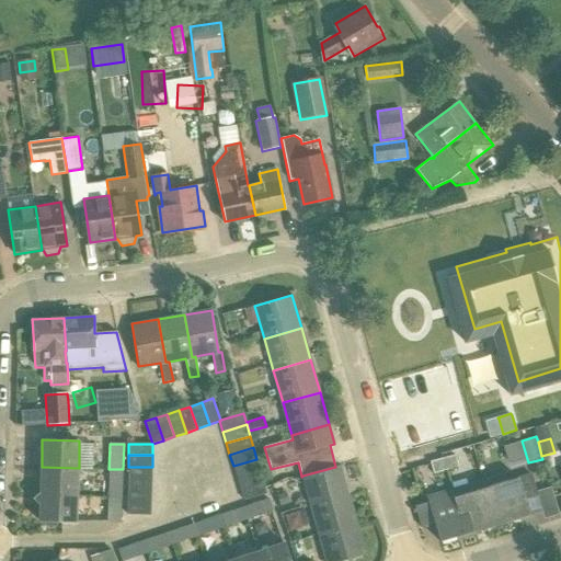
[(446,470),(458,467),(455,455),(443,458),(446,470)]
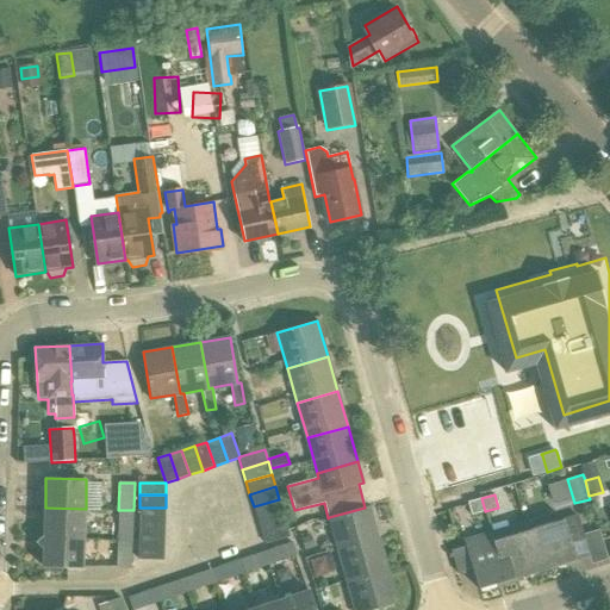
[(471,515),(485,511),(481,498),(467,502),(471,515)]
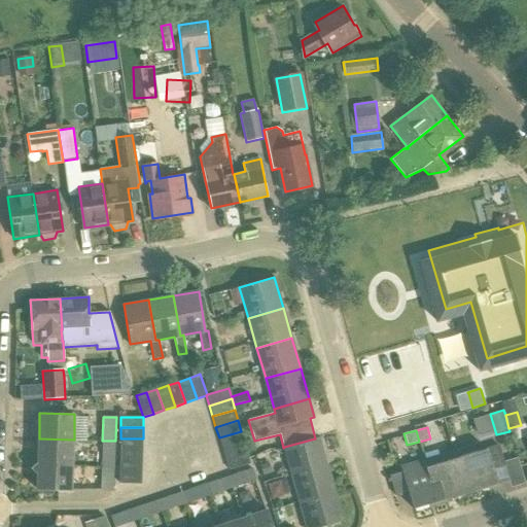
[(222,449),(244,442),(241,431),(219,437),(222,449)]
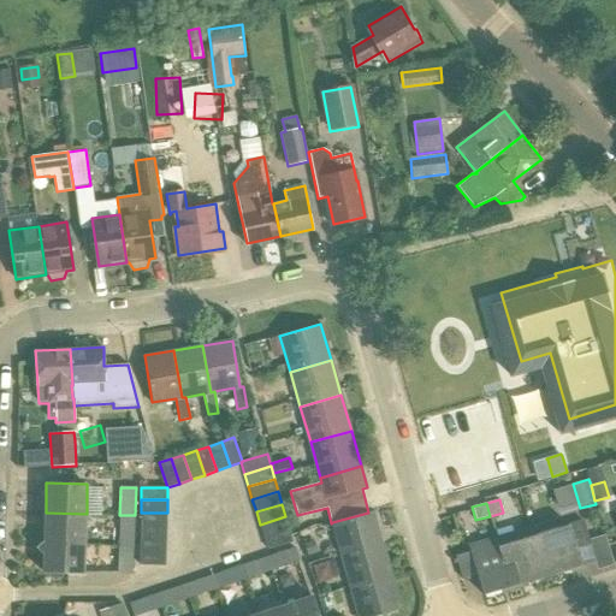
[(368,513),(332,522),(342,555),(383,543),(373,511),(368,513)]
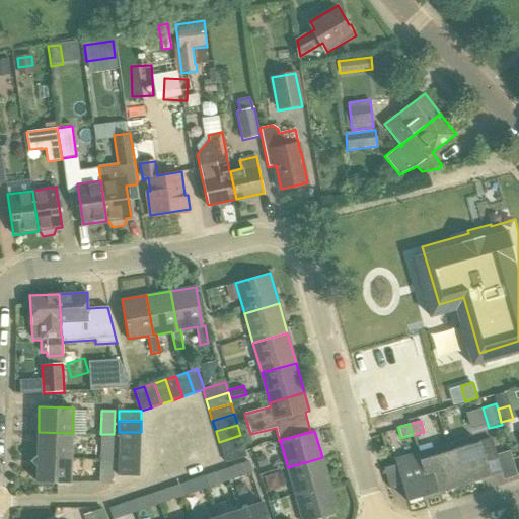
[(72,456),(73,433),(39,432),(38,454),(35,456),(72,456)]
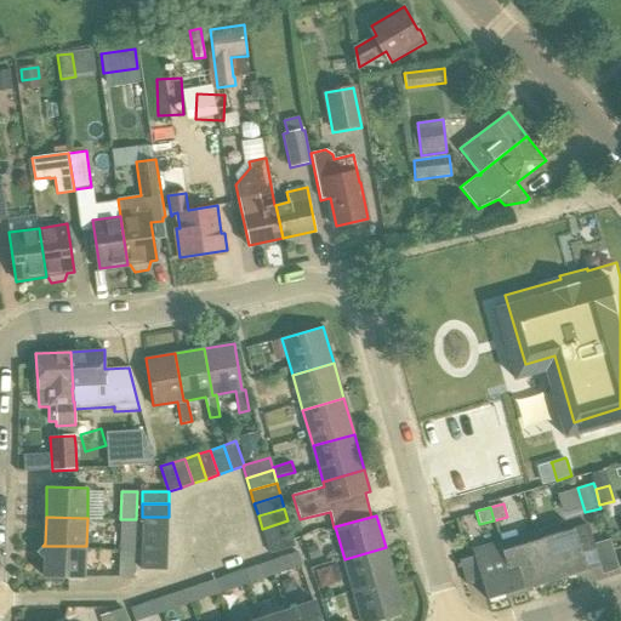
[(167,530),(169,517),(142,517),(141,530),(167,530)]
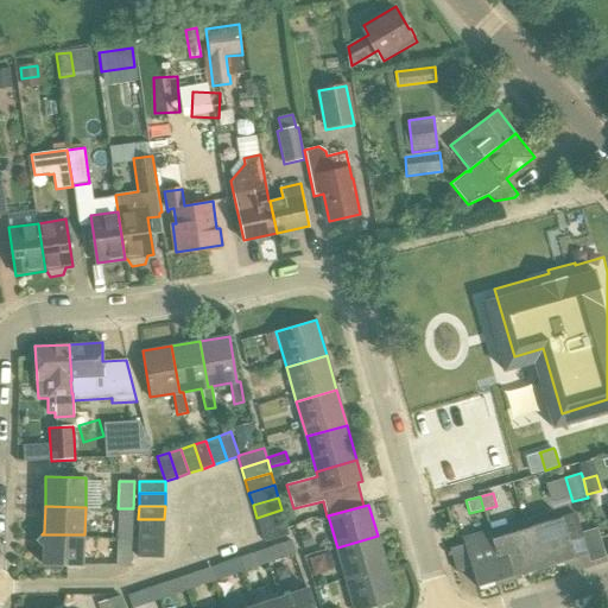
[(118,508),(116,536),(132,537),(133,508),(118,508)]
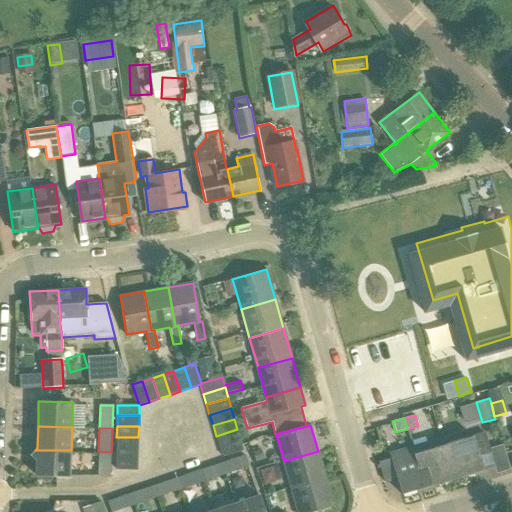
[(237,429),(216,436),(219,446),(240,440),(237,429)]
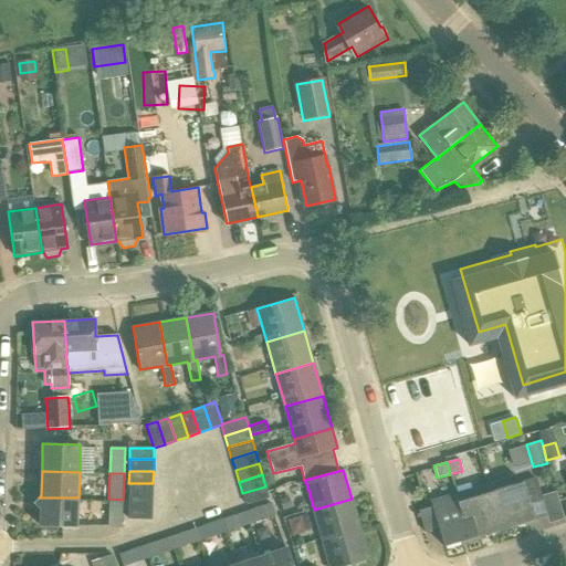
[(488,485),(501,530),(534,520),(532,510),(544,506),(535,478),(523,481),(523,482),(515,484),(513,478),(488,485)]
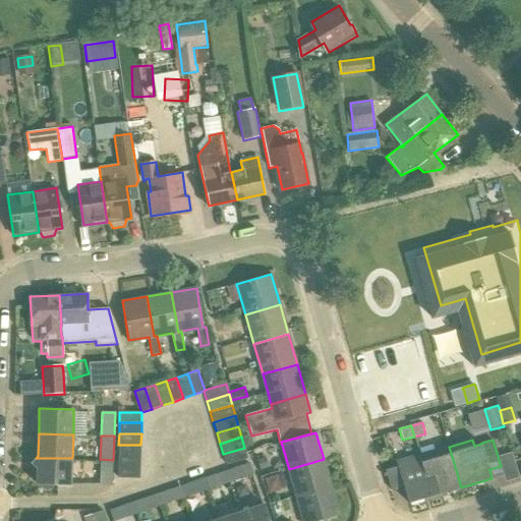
[(140,456),(140,445),(118,445),(118,456),(140,456)]
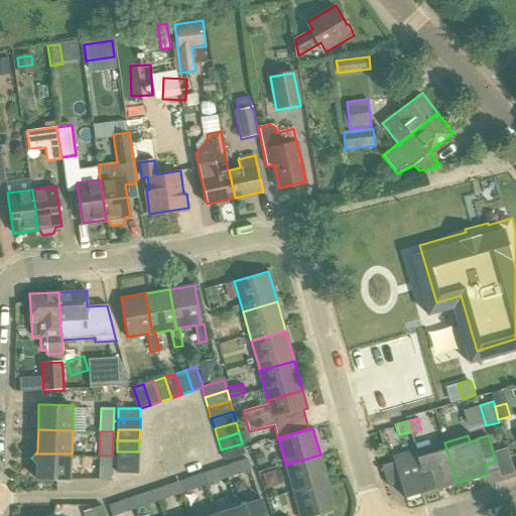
[(435,490),(457,483),(444,442),(416,450),(424,478),(431,476),(435,490)]
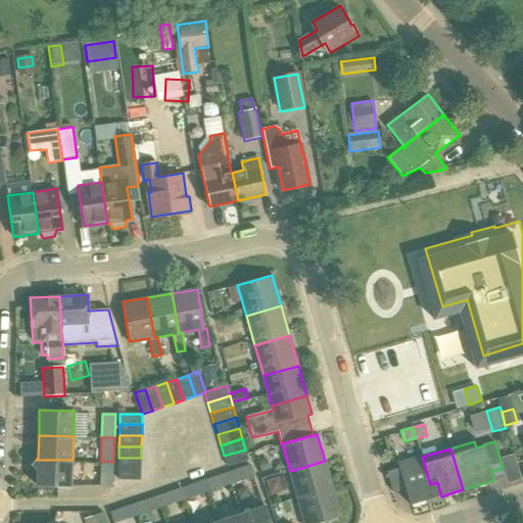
[(245,449),(224,456),(227,467),(248,461),(245,449)]
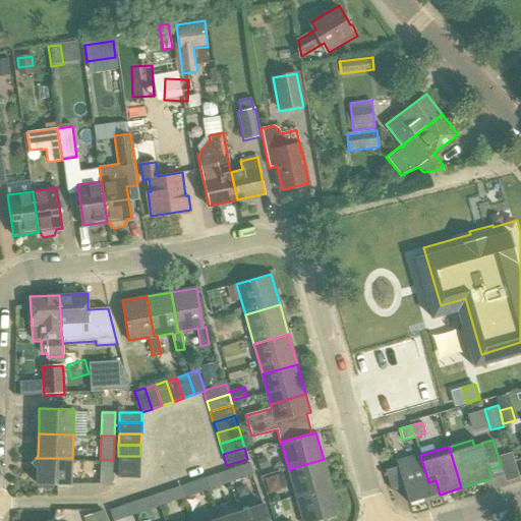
[(436,480),(428,482),(420,455),(397,462),(398,466),(386,470),(393,491),(404,487),(409,504),(440,495),(436,480)]
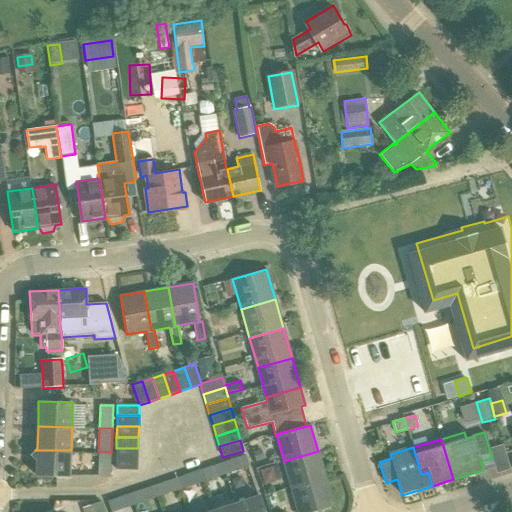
[(138,459),(138,448),(116,448),(116,458),(138,459)]
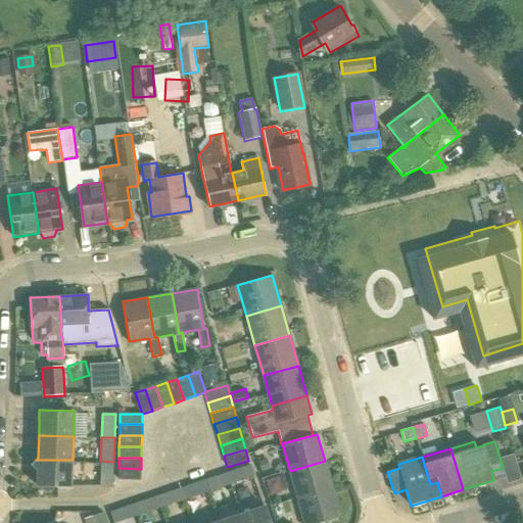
[(73,485),(73,460),(36,460),(31,465),(38,473),(38,484),(41,484),(41,486),(41,488),(42,489),(43,490),(44,491),(45,492),(47,492),(48,492),(49,492),(50,491),(52,490),(52,489),(53,488),(54,487),(54,486),(54,485),(73,485)]
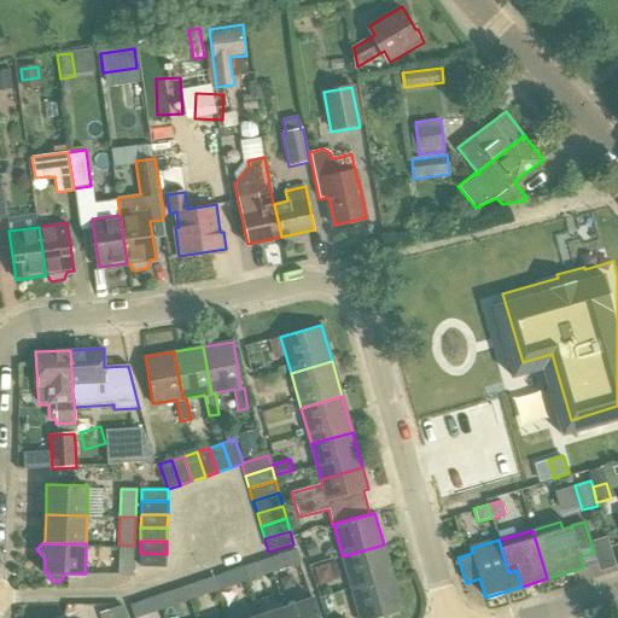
[(133,577),(134,546),(118,544),(117,576),(133,577)]
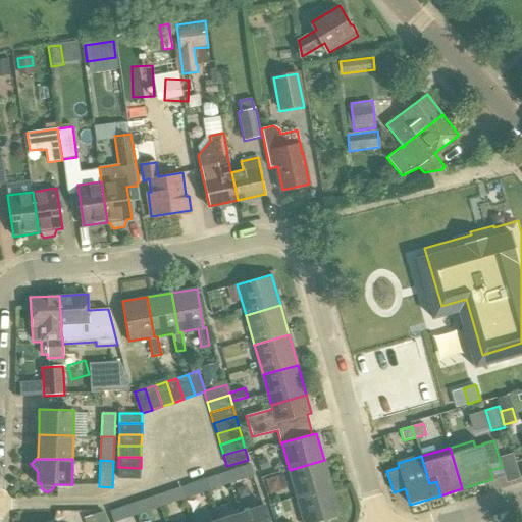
[(297,494),(331,484),(324,460),(290,470),(297,494)]
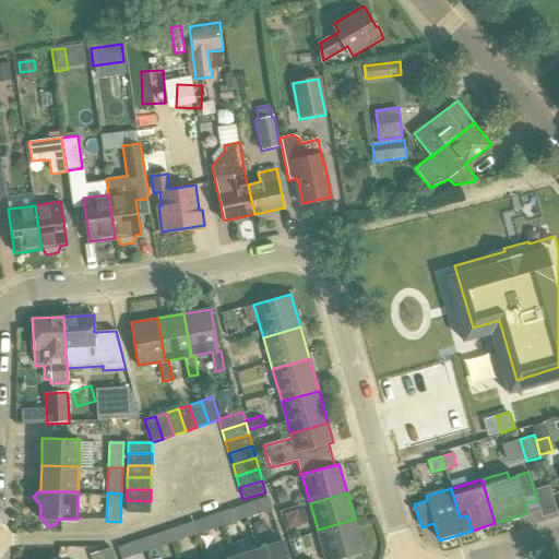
[(242,504),(247,518),(272,510),(268,497),(242,504)]
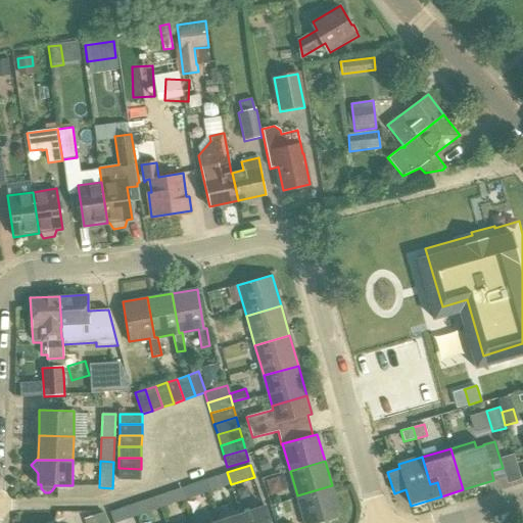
[(140,480),(141,469),(119,468),(117,479),(140,480)]
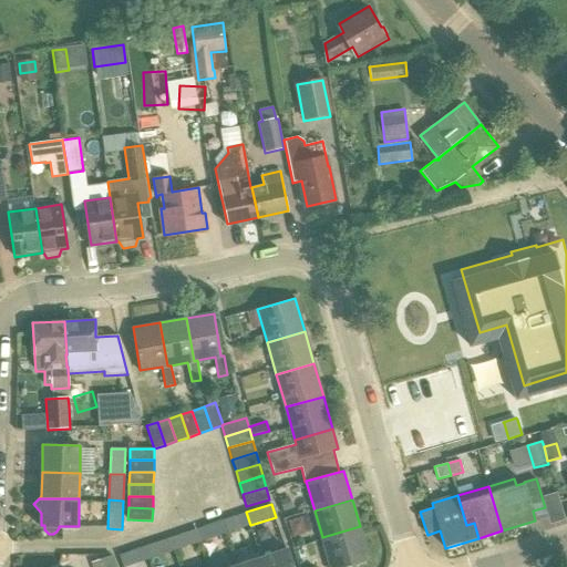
[(246,512),(220,521),(225,534),(250,525),(246,512)]
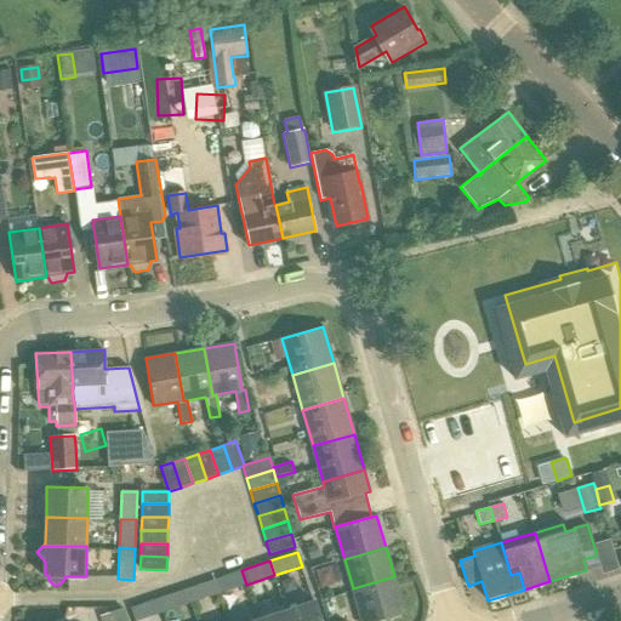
[(215,579),(220,594),(246,585),(241,570),(215,579)]
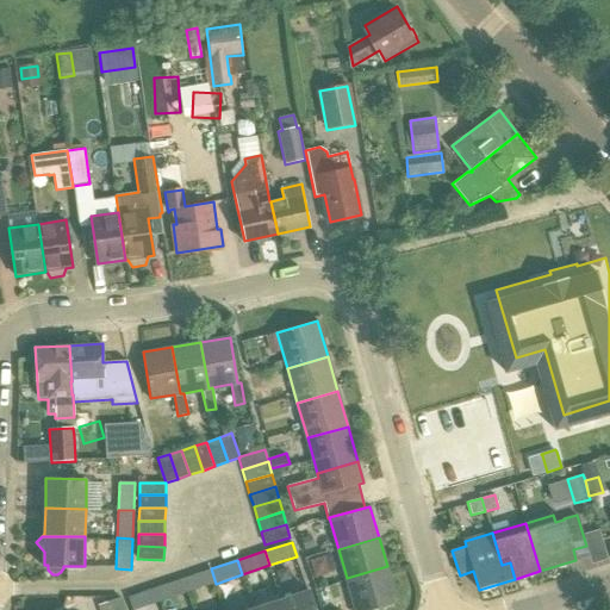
[(387,566),(347,578),(355,609),(367,609),(397,602),(387,566)]
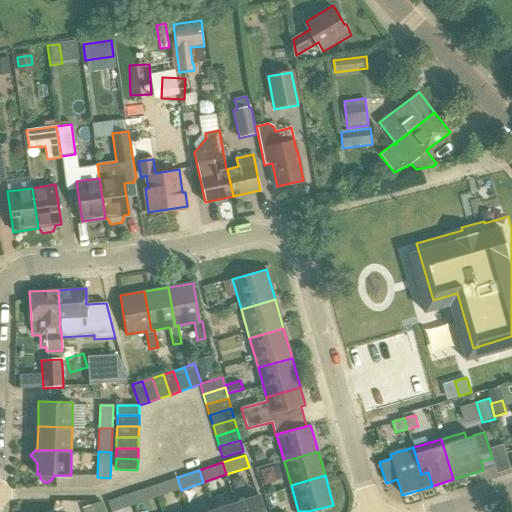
[(177,477),(154,485),(158,497),(181,490),(177,477)]
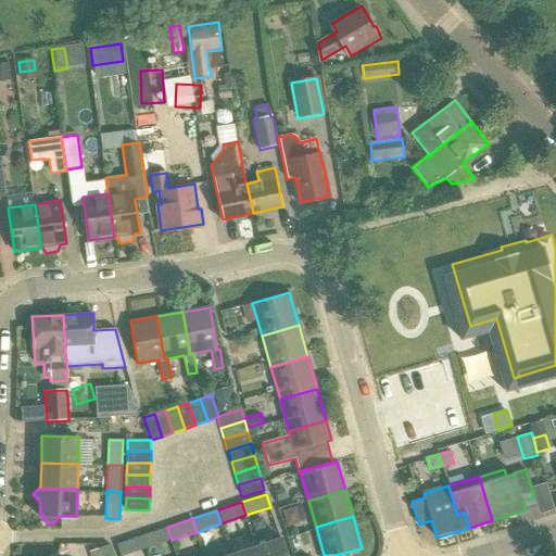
[(167,527),(142,535),(147,548),(172,540),(167,527)]
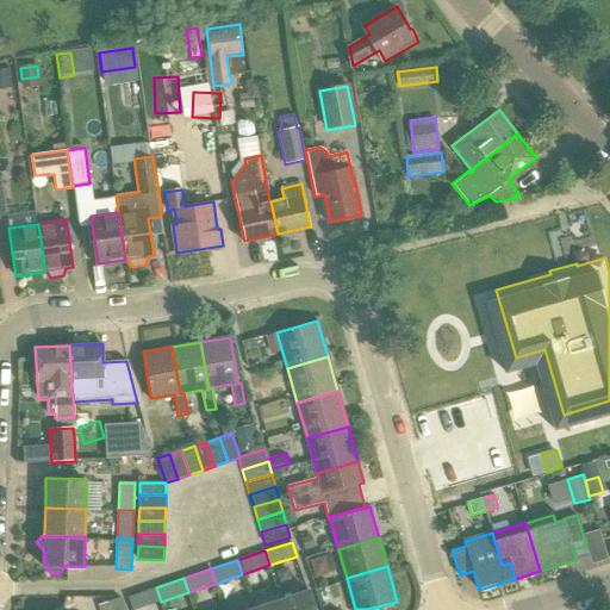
[(135,609),(161,602),(156,587),(128,597),(131,609),(135,609)]
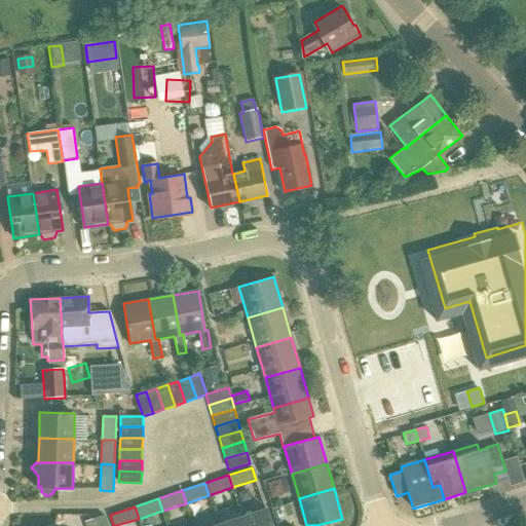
[(271,525),(266,509),(242,516),(245,525),(271,525)]
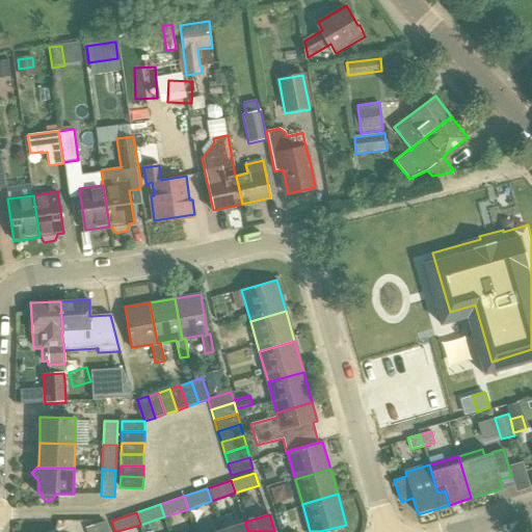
[(86,531),(109,531),(105,521),(85,528),(86,531)]
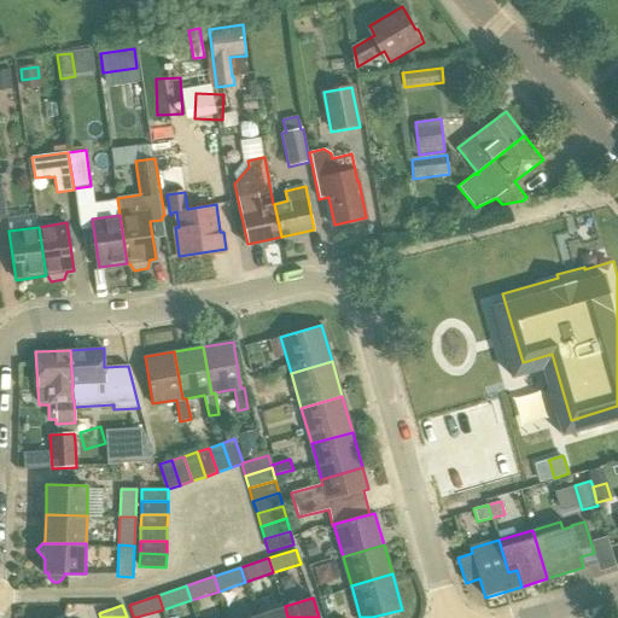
[(257,617),(287,617),(285,606),(257,616),(257,617)]
